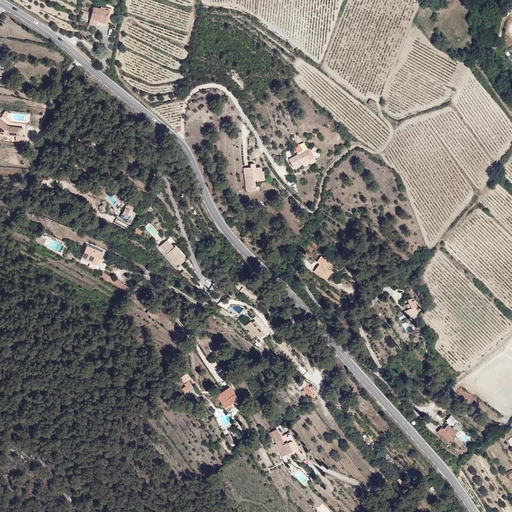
[(109,7),(93,6),(90,23),(107,24),(109,7)]
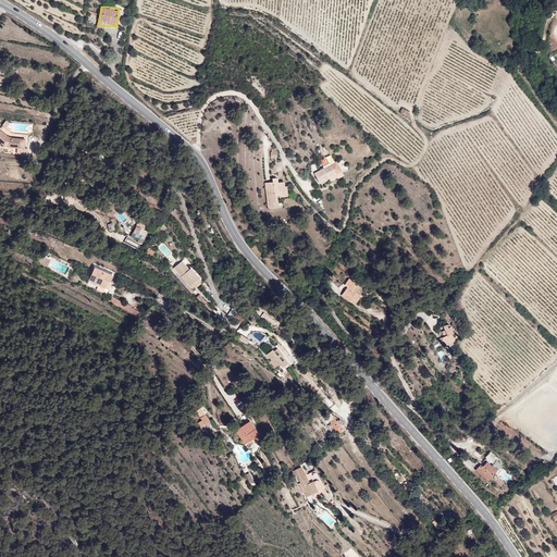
[(12,138),(1,128),(0,130),(0,147),(5,153),(23,162),(26,139),(12,138)]
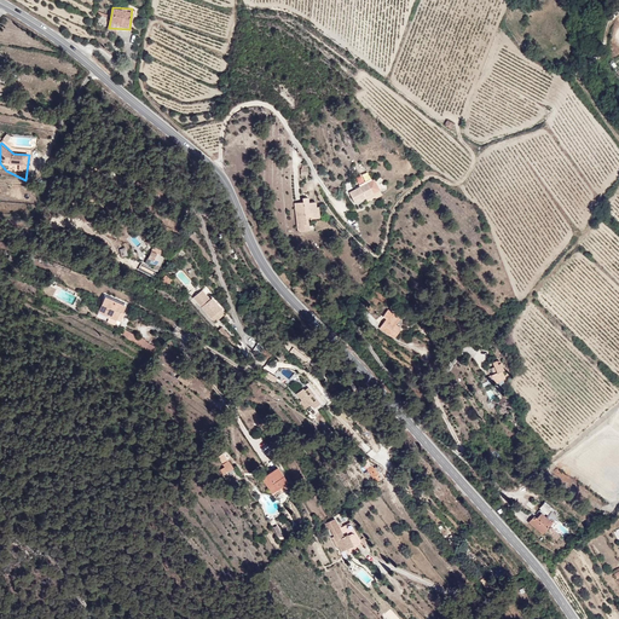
[(386,192),(382,186),(386,184),(382,178),(362,190),(366,198),(372,195),(375,198),(386,192)]
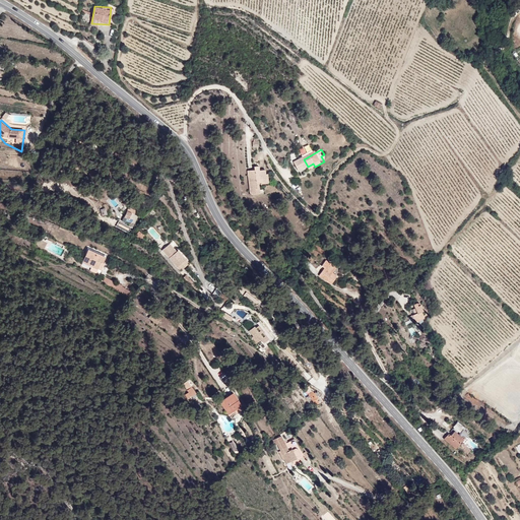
[(278,182),(277,173),(275,174),(274,171),(267,172),(266,167),(262,168),(262,172),(256,173),(260,195),(269,194),(268,184),(273,183),(278,182)]
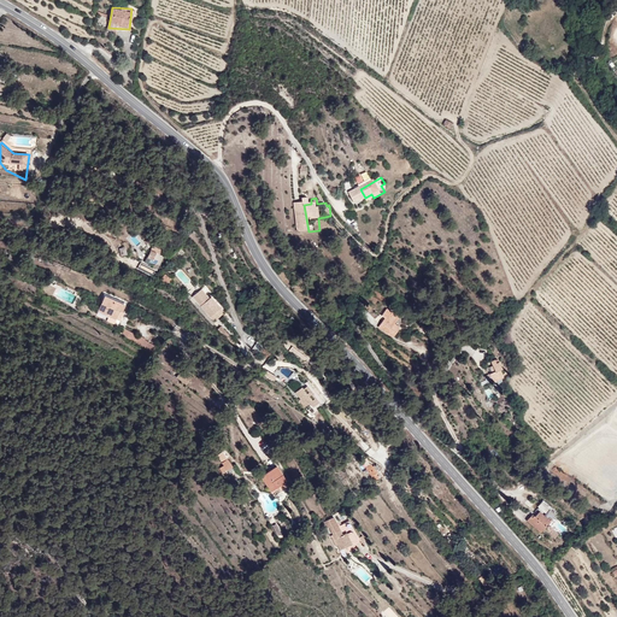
[(150,251),(146,262),(159,266),(164,256),(150,251)]
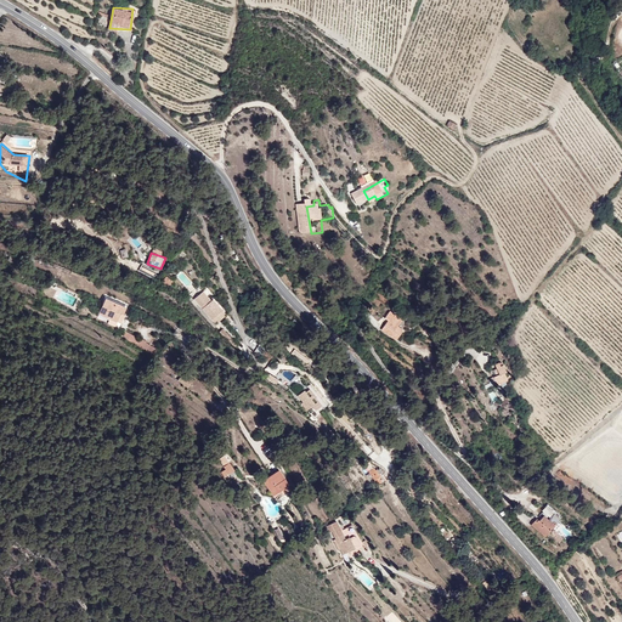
[(197,298),(205,290),(202,286),(192,293),(197,298)]
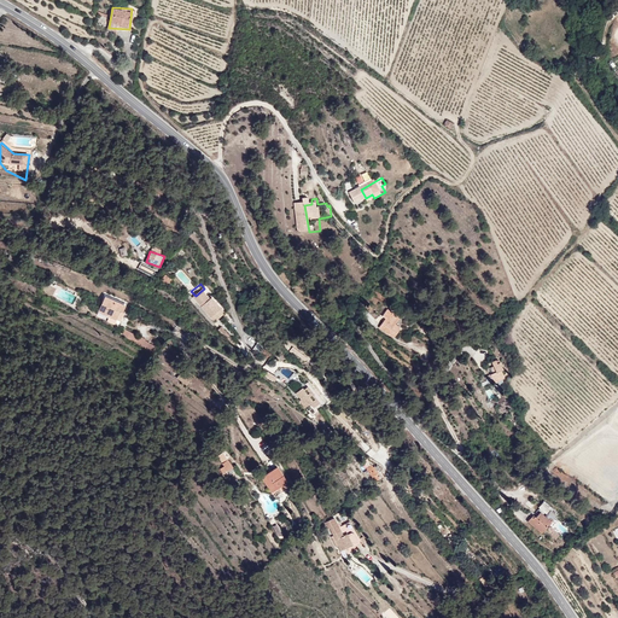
[(74,303),(76,295),(60,289),(57,297),(74,303)]
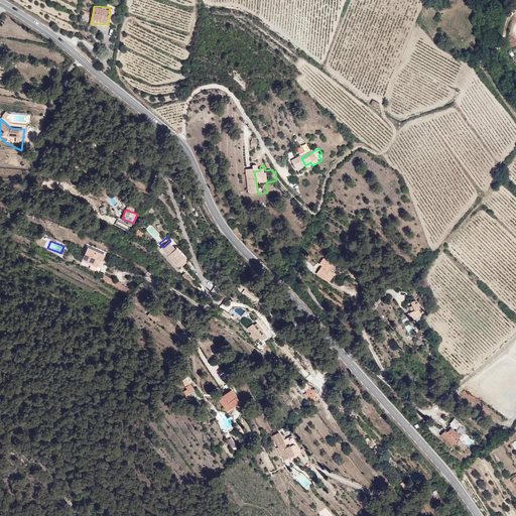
[(167,253),(174,245),(170,241),(163,247),(167,253)]
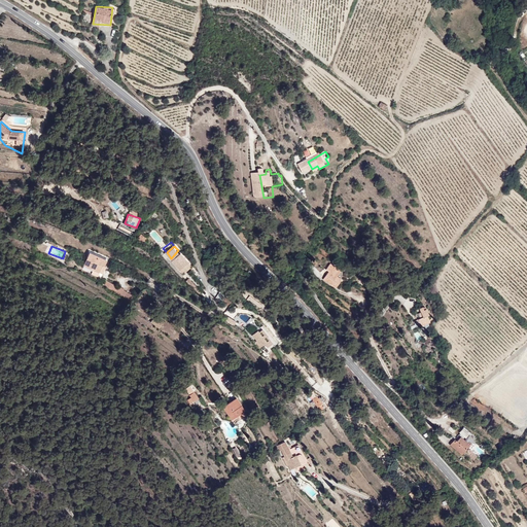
[(195,266),(183,251),(180,253),(178,250),(171,258),(184,274),(195,266)]
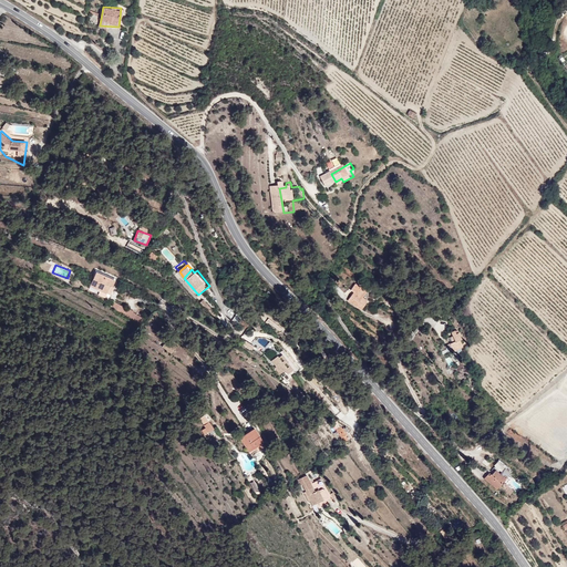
[(107,300),(117,281),(95,271),(86,291),(107,300)]
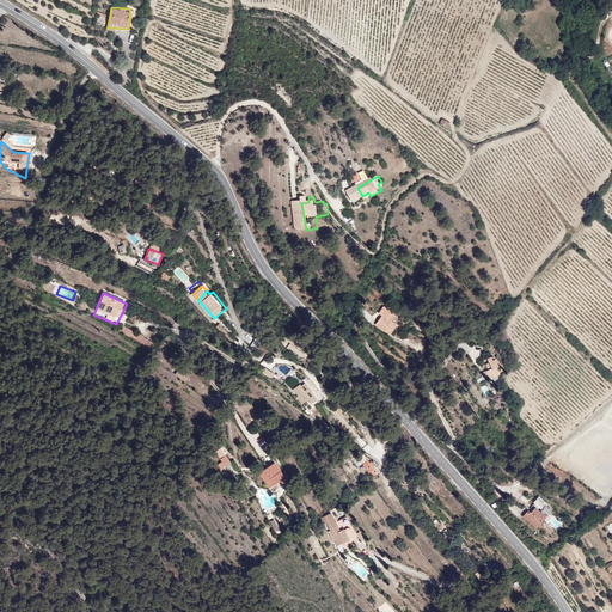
[(396,312),(384,305),(379,312),(383,314),(377,324),(390,332),(397,322),(392,318),(396,312)]
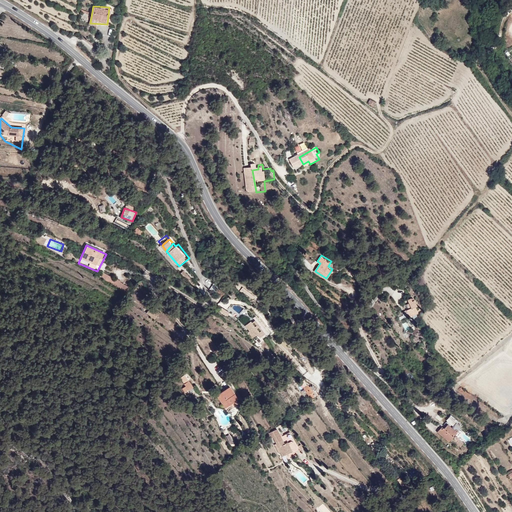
[(198,285),(186,271),(183,273),(195,287),(198,285)]
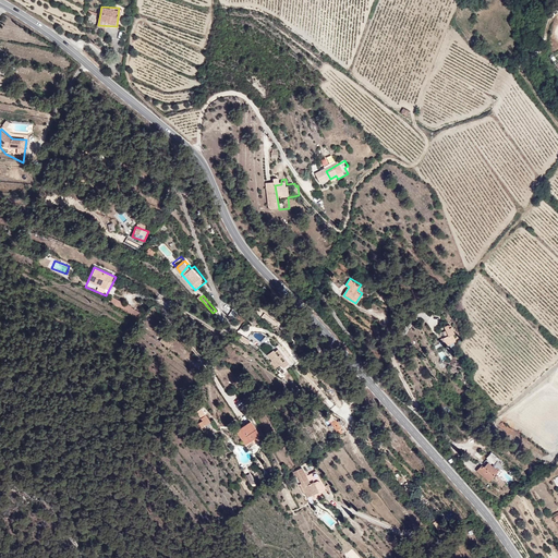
[(281,301),(274,295),(269,301),(277,306),(281,301)]
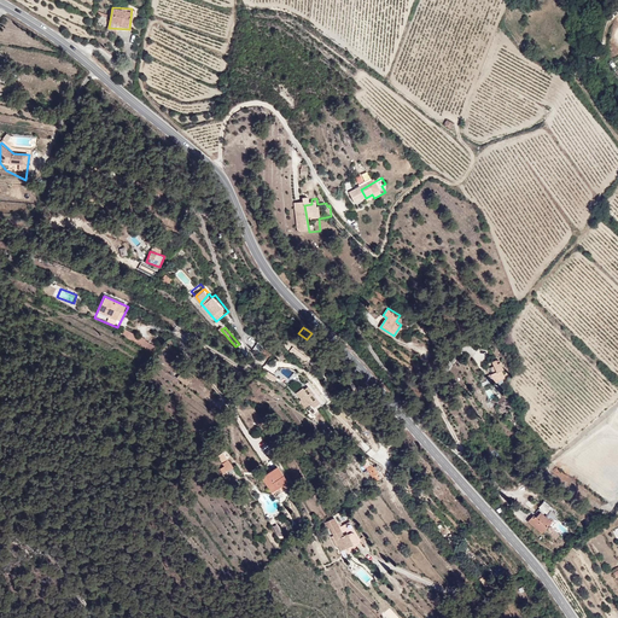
[(161,345),(133,331),(129,336),(157,353),(161,345)]
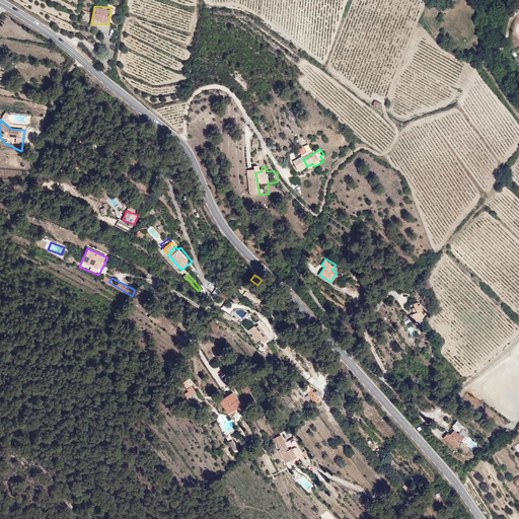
[(232,295),(225,291),(221,296),(228,301),(232,295)]
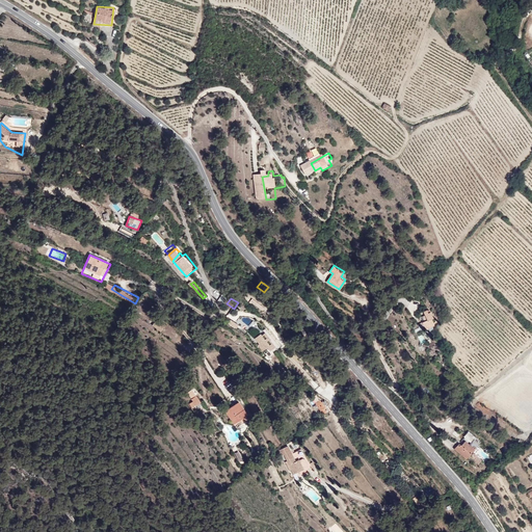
[(162,329),(167,323),(160,316),(154,322),(162,329)]
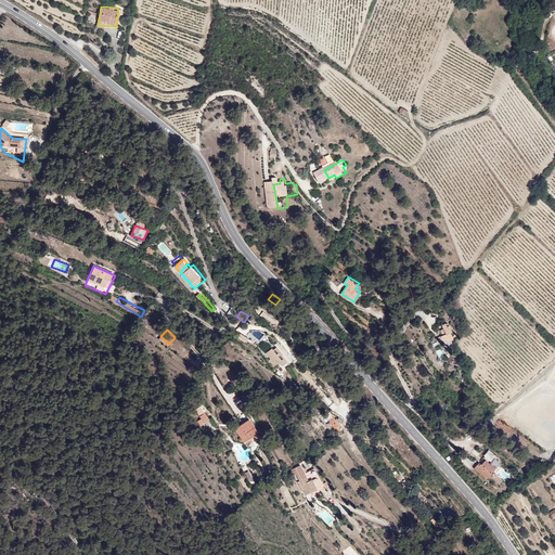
[(257,339),(250,332),(245,335),(253,344),(257,339)]
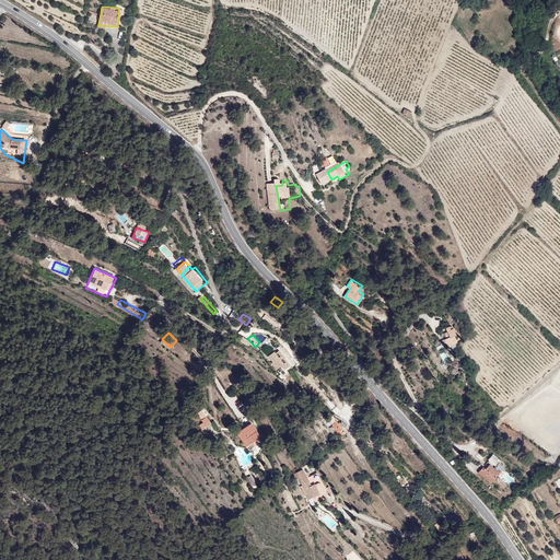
[(458,342),(453,335),(446,338),(445,339),(448,347),(458,342)]
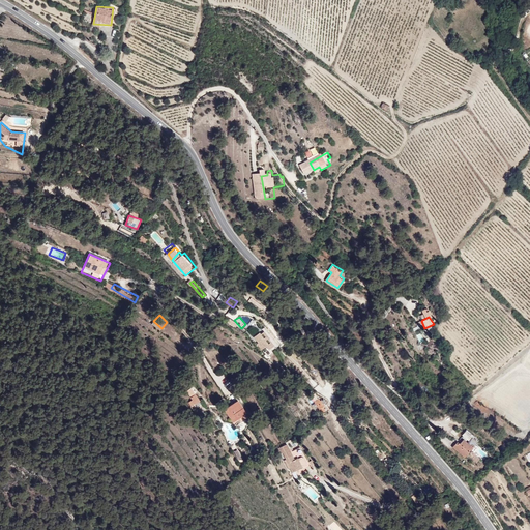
[(282,345),(265,325),(262,327),(266,330),(261,334),(259,332),(255,336),(265,349),(268,346),(271,349),(274,347),(276,349),(282,345)]
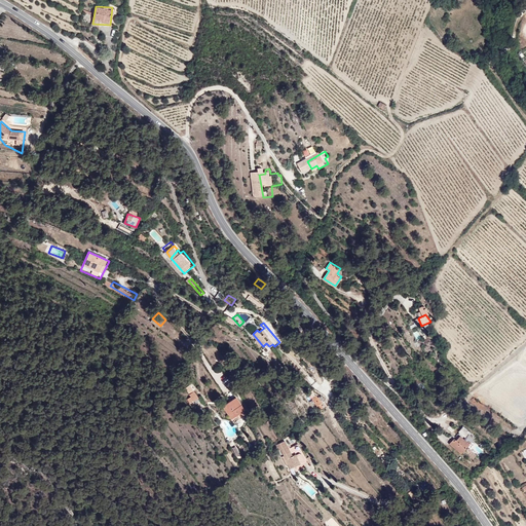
[(280,358),(276,352),(271,357),(275,362),(280,358)]
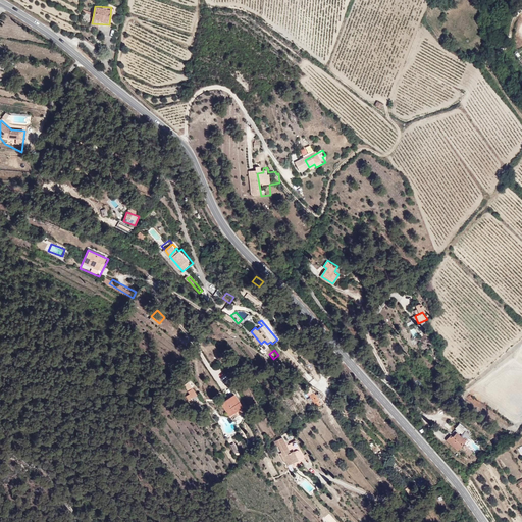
[(186,396),(188,401),(196,397),(189,382),(183,385),(188,395),(186,396)]
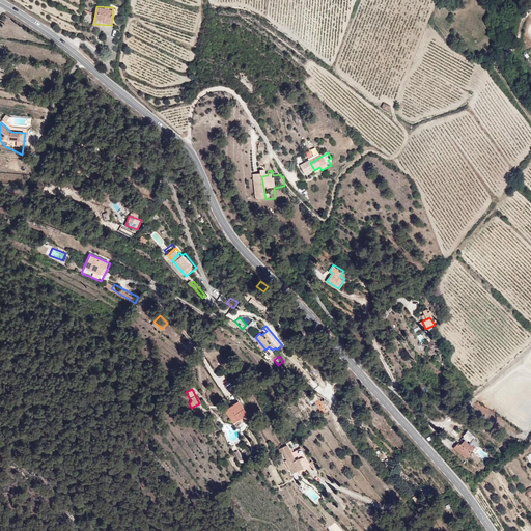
[(197,393),(201,402),(207,399),(203,391),(197,393)]
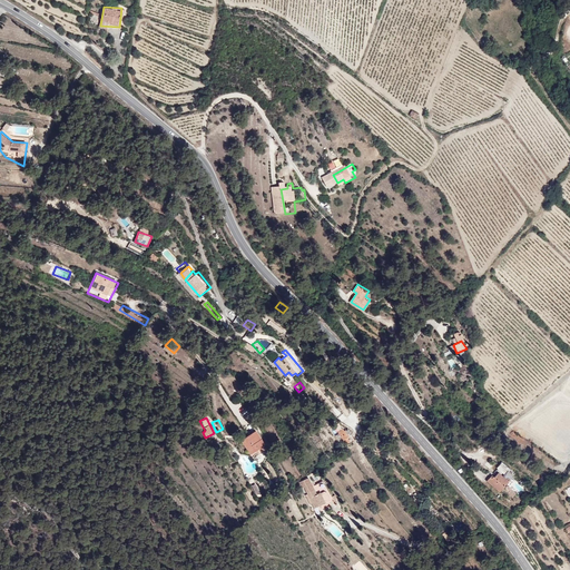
[(354,441),(357,438),(354,432),(350,434),(349,432),(343,436),(351,448),(356,444),(354,441)]
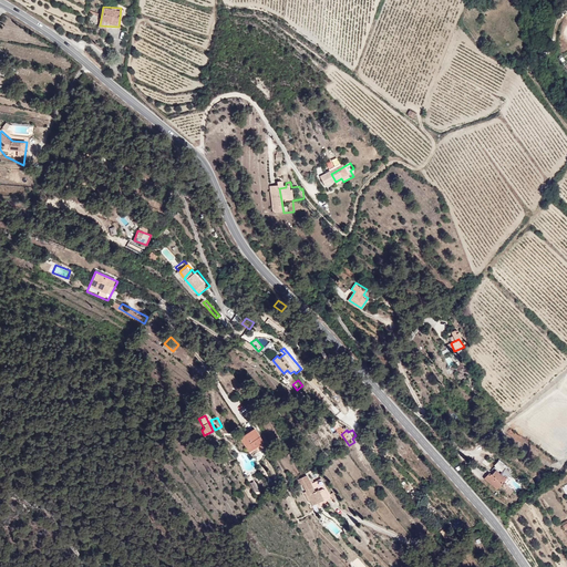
[(258,434),(246,442),(254,455),(267,446),(258,434)]
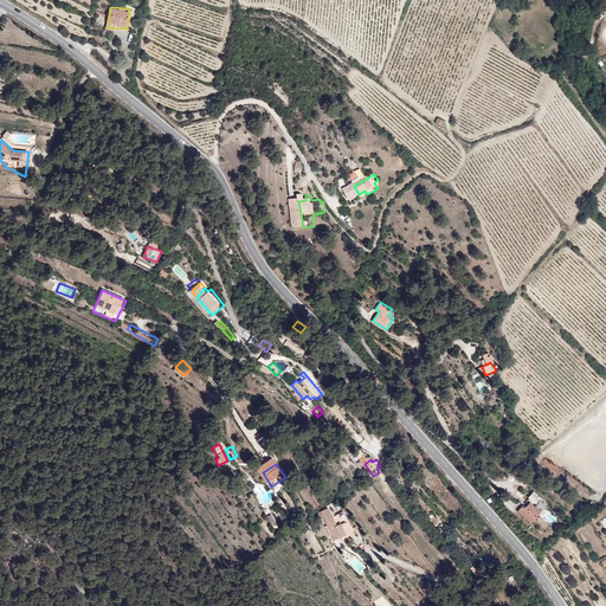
[(532,504),(543,513),(550,504),(543,498),(539,505),(532,501),(527,507),(528,509),(532,504)]
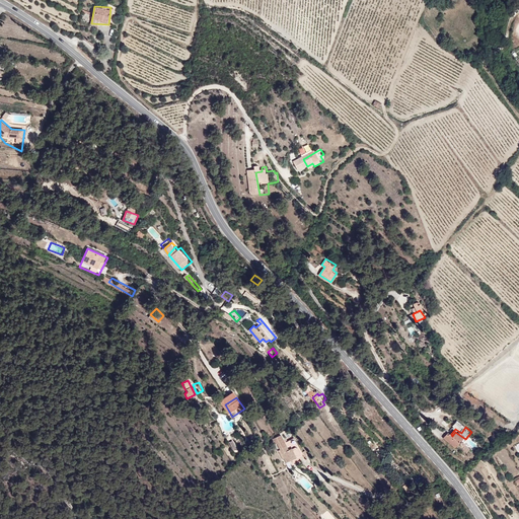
[(458,449),(465,439),(455,432),(448,441),(458,449)]
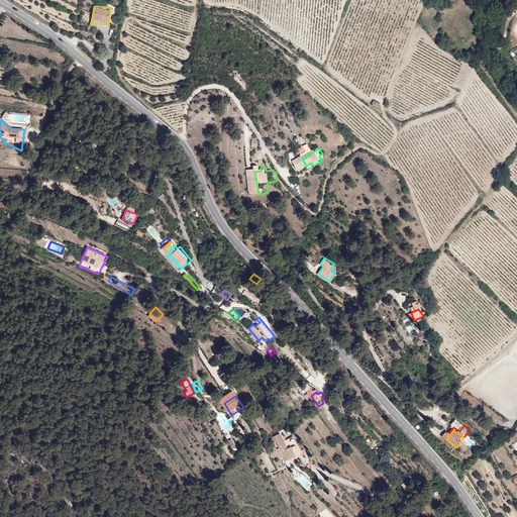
[(295,450),(292,452),(284,437),(275,441),(278,445),(279,444),(283,451),(281,452),(286,462),(288,461),(290,466),(300,459),(295,450)]
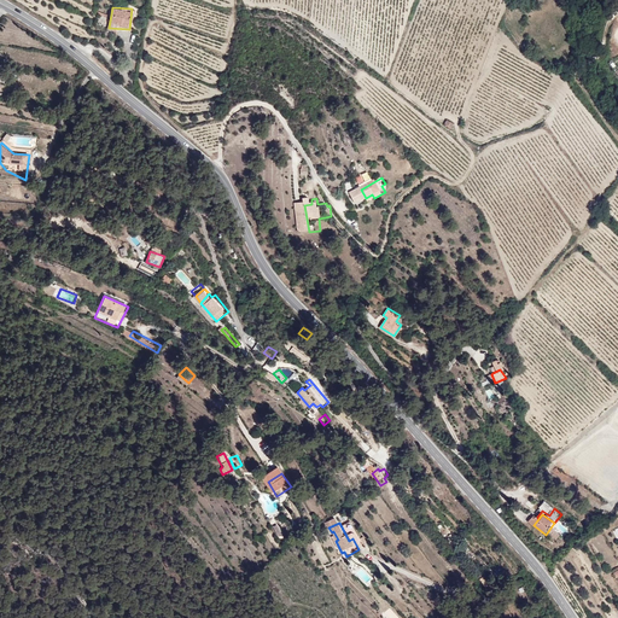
[(355,526),(347,531),(349,536),(351,535),(360,549),(366,546),(355,526)]
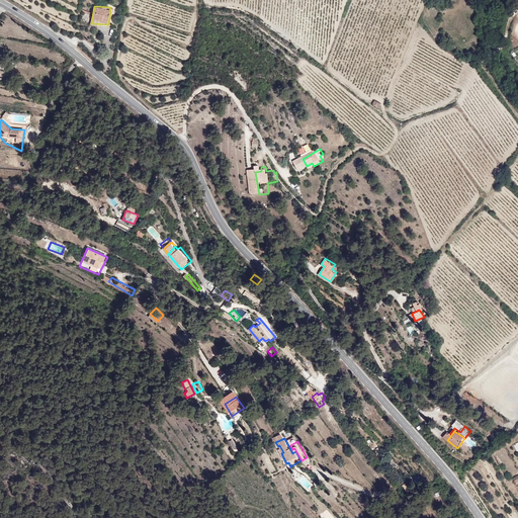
[(277,450),(272,442),(267,446),(272,453),(277,450)]
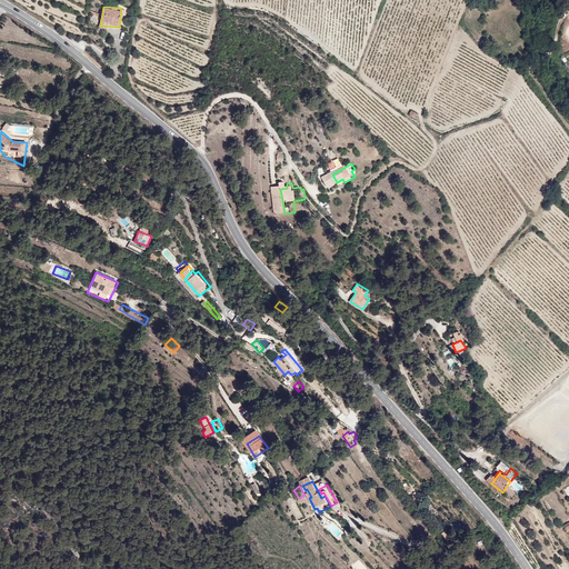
[(458,535),(453,527),(448,530),(452,538),(458,535)]
